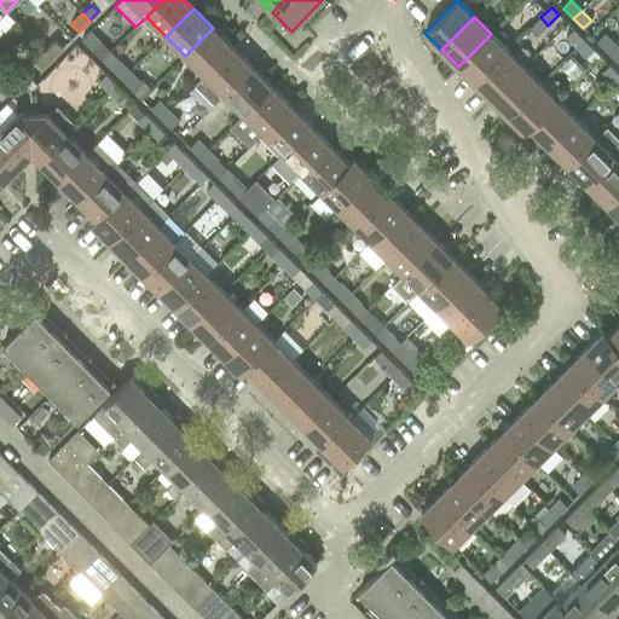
[(548,25),(541,17),(530,28),(538,35),(548,25)]
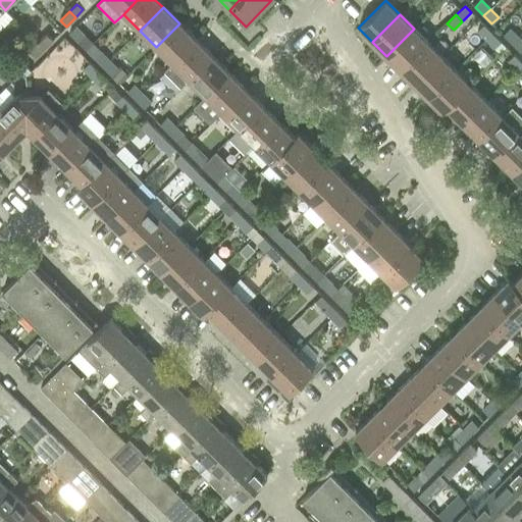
[(156,47),(172,63),(196,40),(179,23),(156,47)]
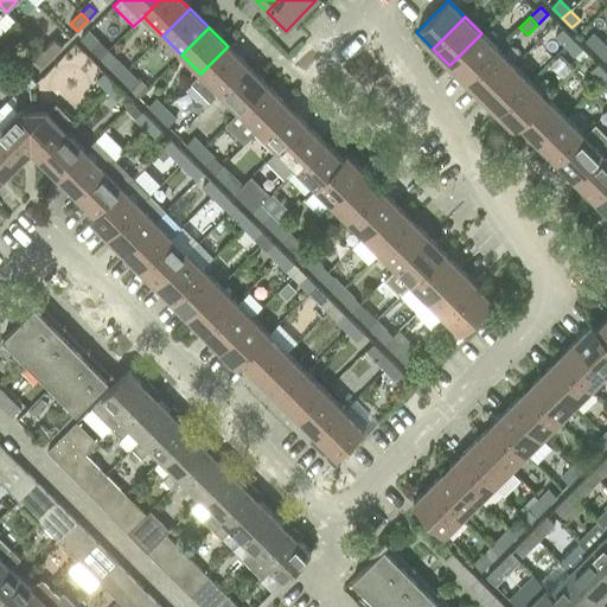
[(564,46),(573,39),(562,29),(555,37),(564,46)]
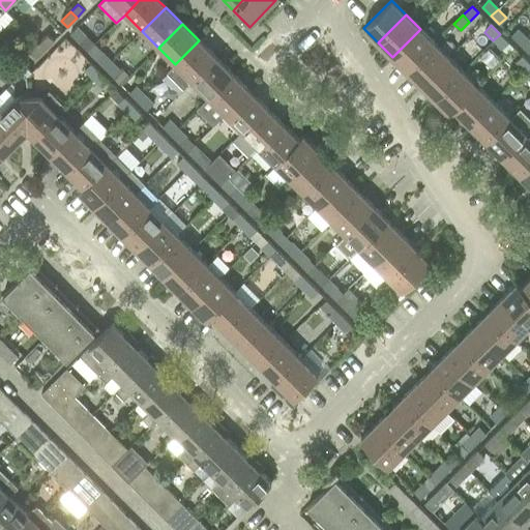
[(78,26),(69,34),(79,42),(86,35),(78,26)]
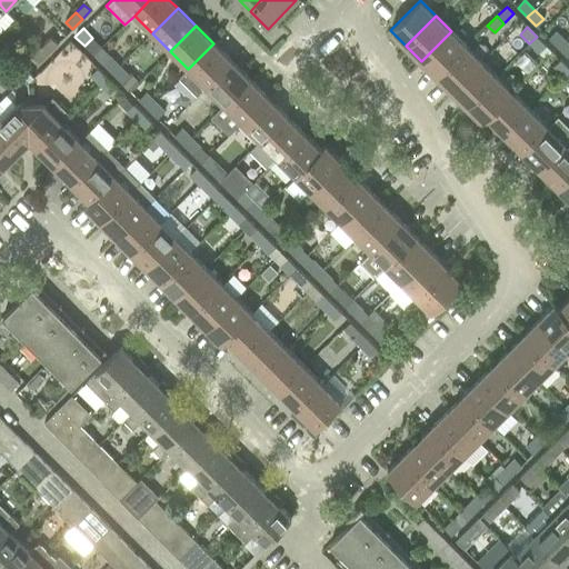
[(421,61),(436,77),(466,47),(451,31),(421,61)]
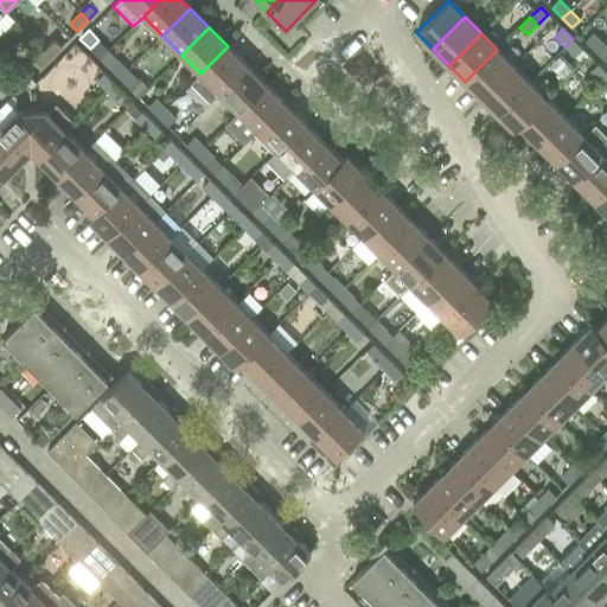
[(593,33),(586,40),(587,42),(589,44),(595,50),(602,42),(594,34),(593,33)]
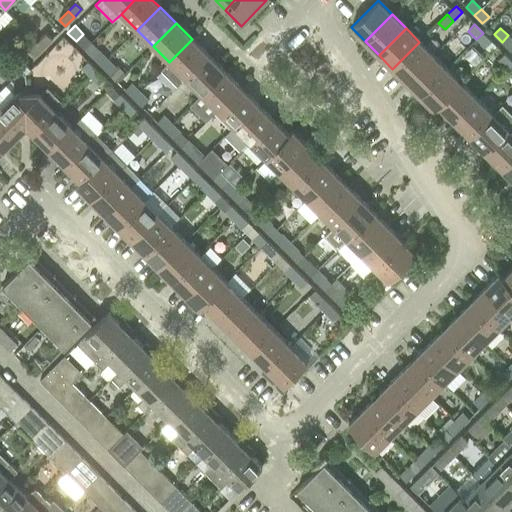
[(483,33),(476,39),(485,48),(491,41),(483,33)]
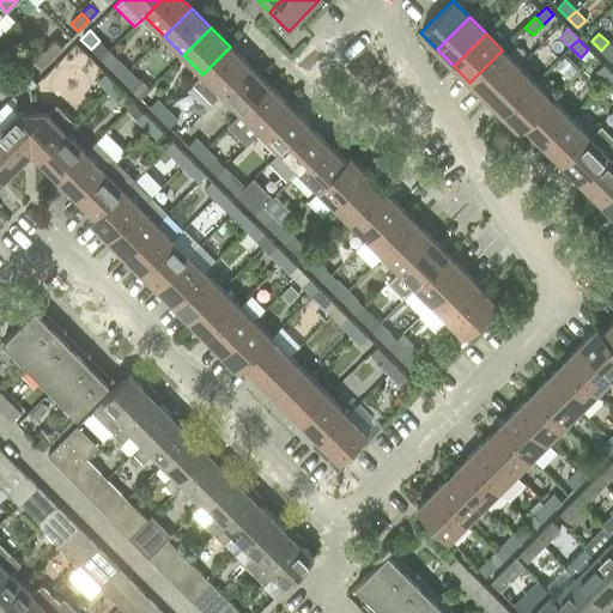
[(53,41),(44,49),(46,52),(52,58),(61,48),(55,42),(53,41)]
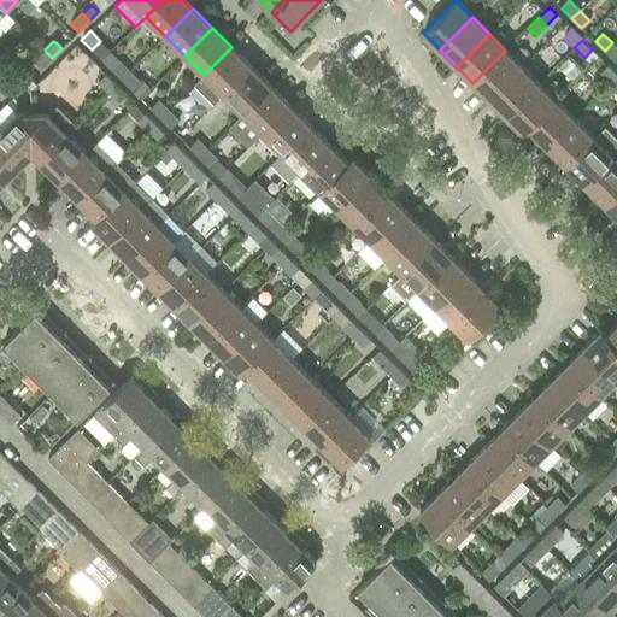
[(616,47),(612,42),(605,51),(615,60),(616,58),(616,47)]
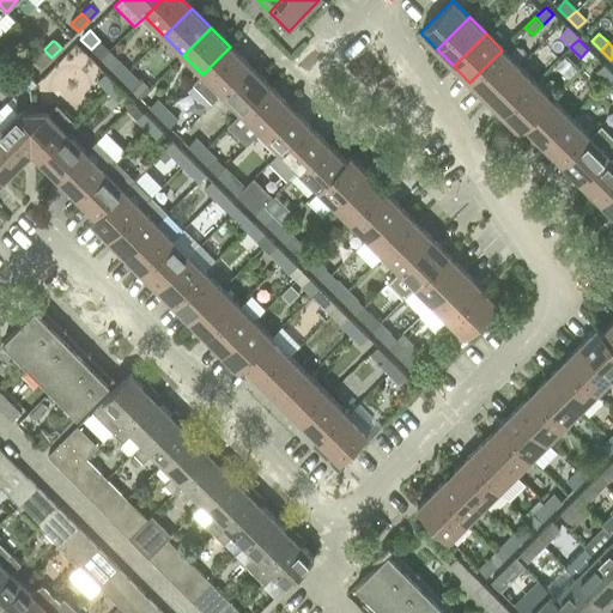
[(202,74),(193,84),(212,103),(222,93),(249,66),(230,47),(202,74)]
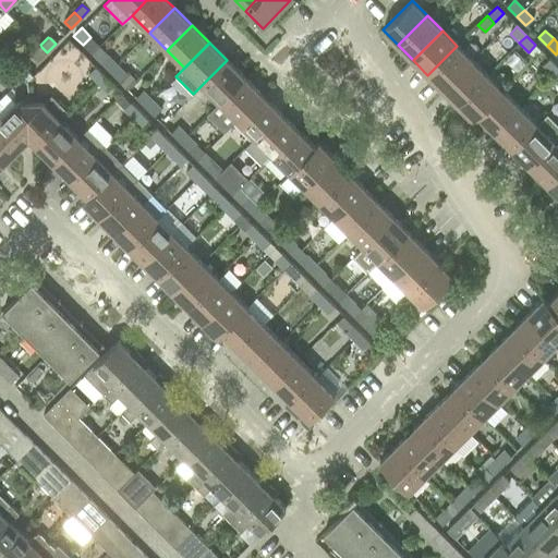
[(40,45),(31,56),(32,57),(37,62),(47,52),(41,47),(40,45)]
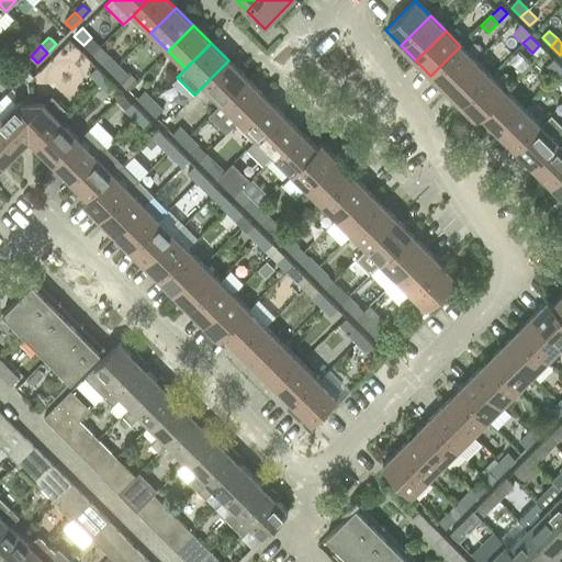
[(430,76),(446,90),(475,60),(460,46),(430,76)]
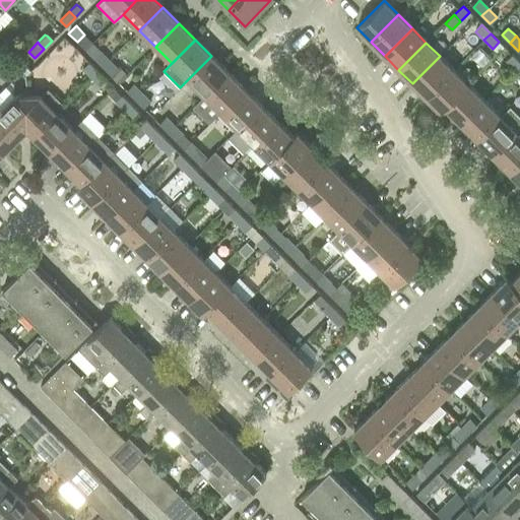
[(102,53),(94,59),(102,67),(109,60),(102,53)]
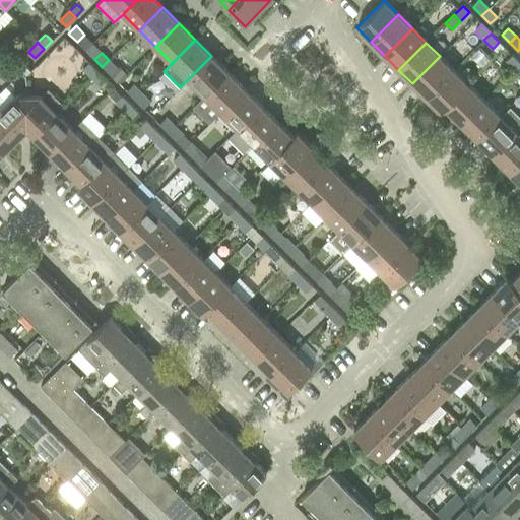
[(514,70),(519,64),(519,62),(512,55),(506,61),(514,70)]
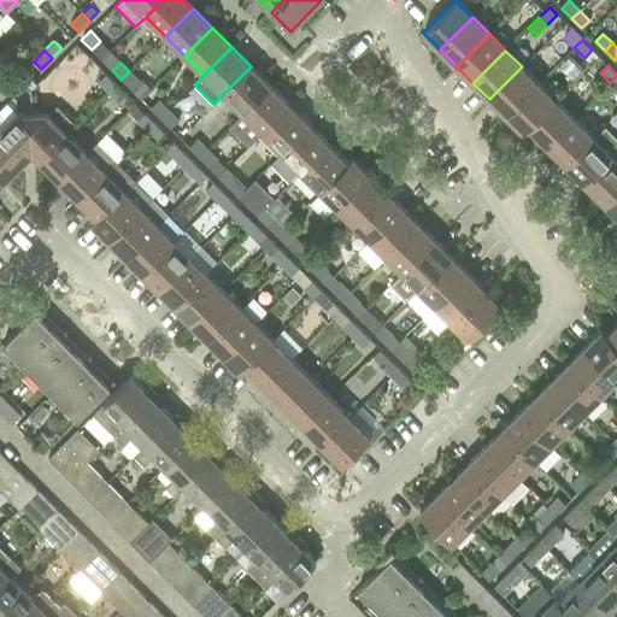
[(223,94),(242,113),(270,86),(251,66),(223,94)]
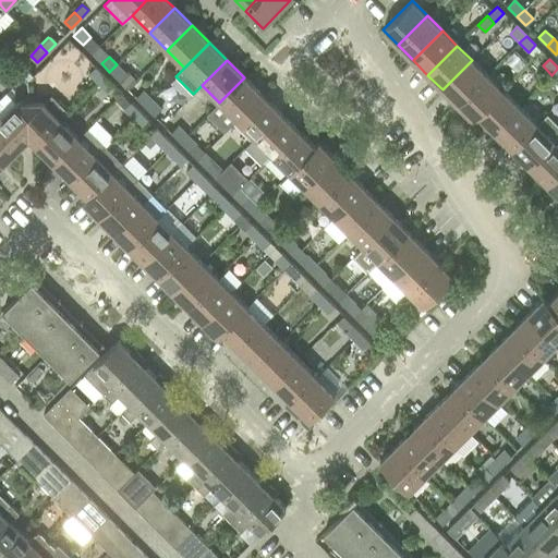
[(443,89),(458,105),(486,75),(472,60),(443,89)]
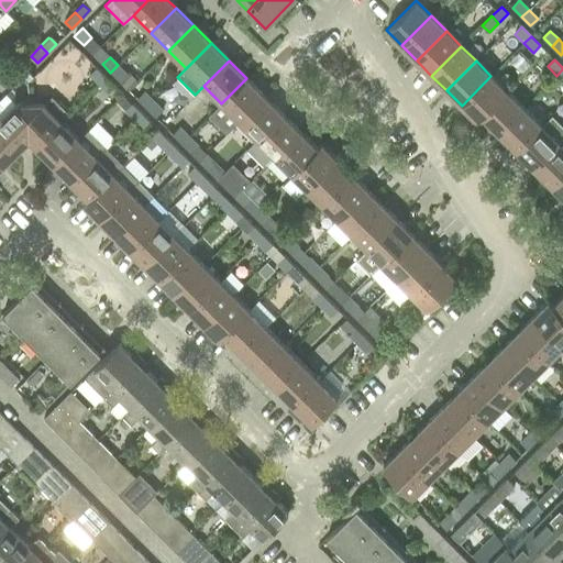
[(118,65),(110,73),(120,81),(127,74),(118,65)]
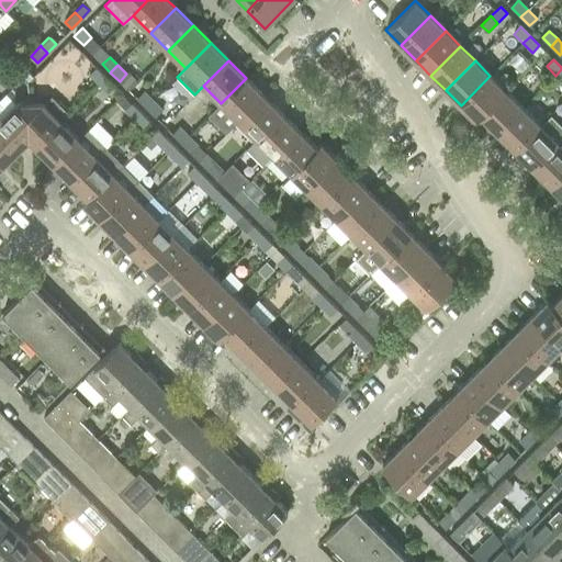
[(24,68),(18,75),(19,75),(19,76),(26,83),(32,78),(33,77),(33,76),(24,67),(24,68)]
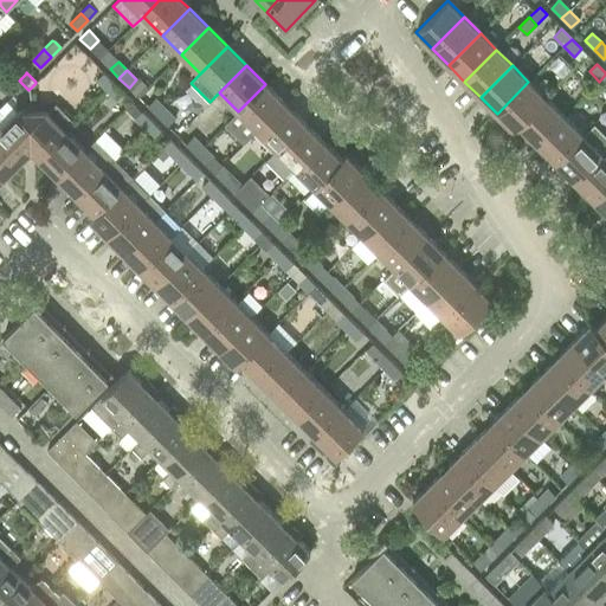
[(104,73),(97,81),(107,90),(114,83),(104,73)]
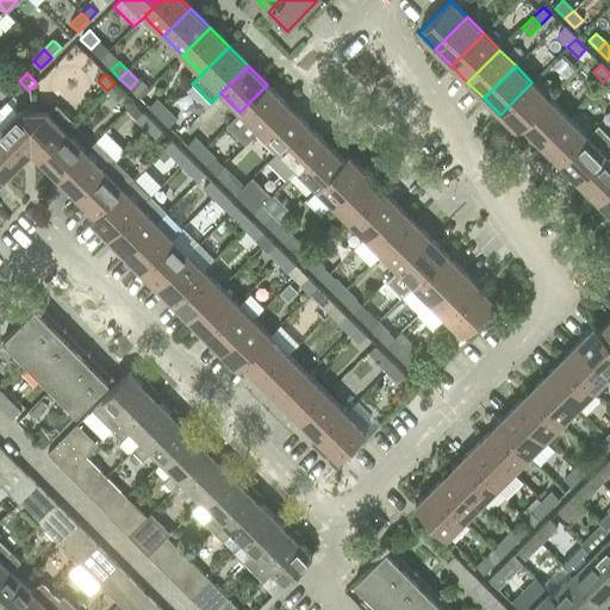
[(500,114),(516,130),(548,98),(531,82),(500,114)]
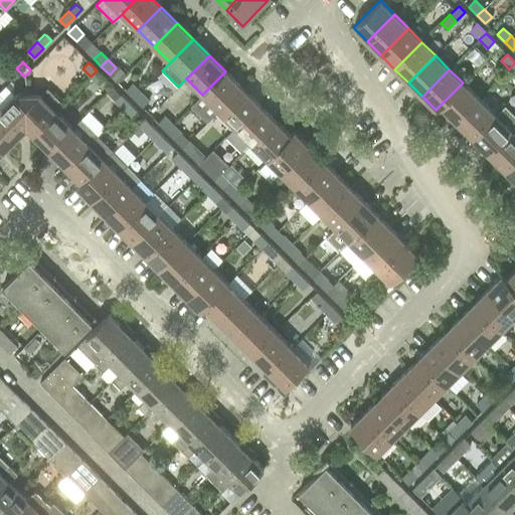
[(97,70),(91,76),(100,86),(106,79),(97,70)]
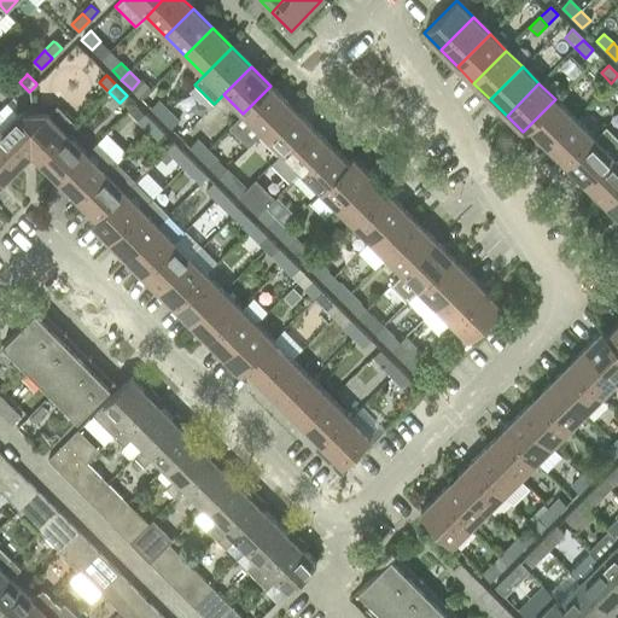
[(243,114),(231,126),(250,146),(262,133),(290,105),(270,86),(243,114)]
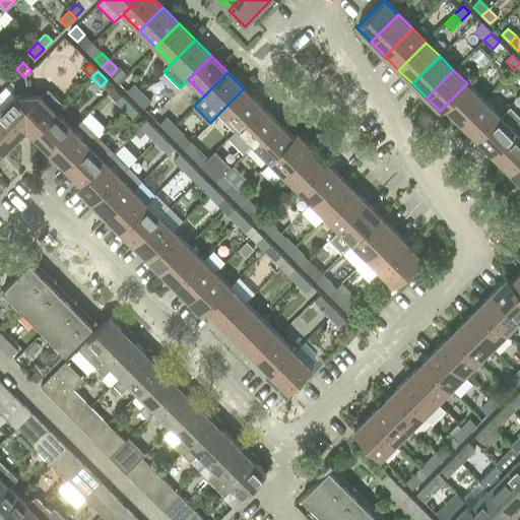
[(445,108),(460,123),(483,100),(467,83),(440,111),(441,112),(445,108)]
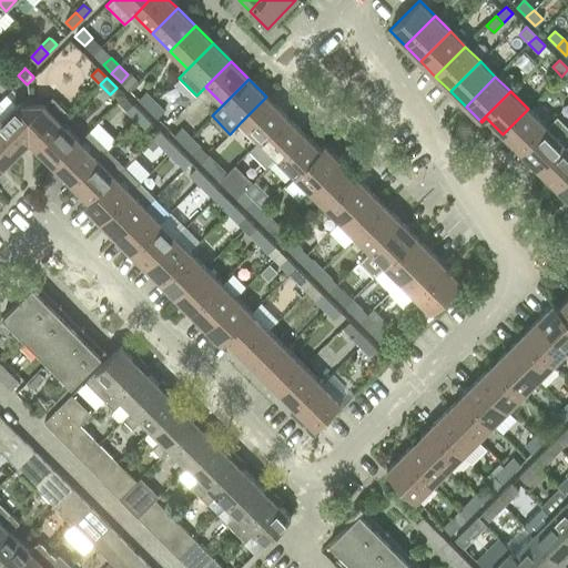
[(138,100),(146,109),(154,101),(145,92),(138,100)]
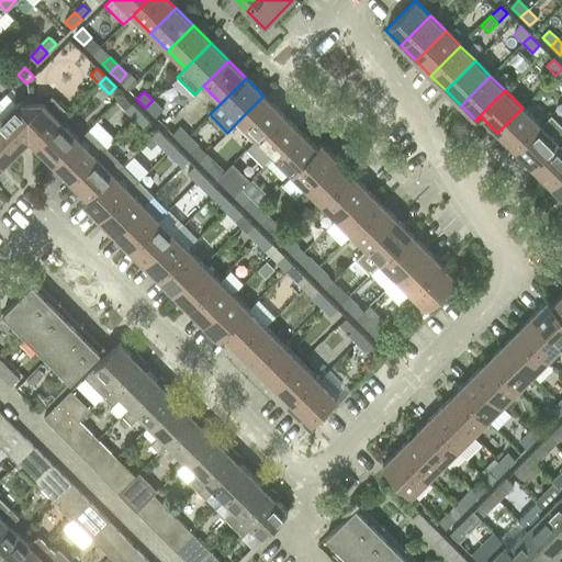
[(124,94),(116,102),(134,120),(142,112),(124,94)]
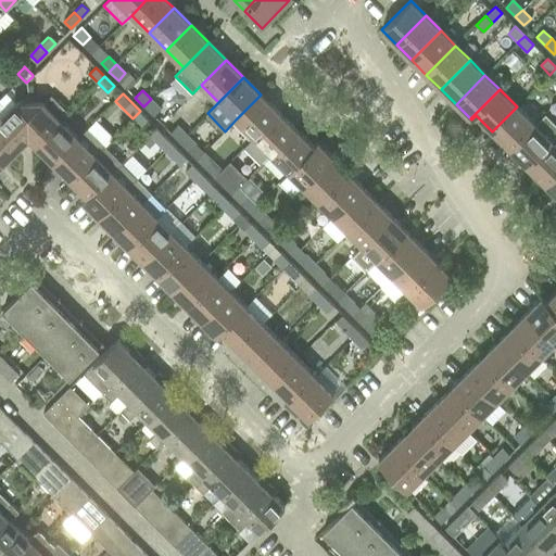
[(236,119),(253,137),(278,112),(261,95),(236,119)]
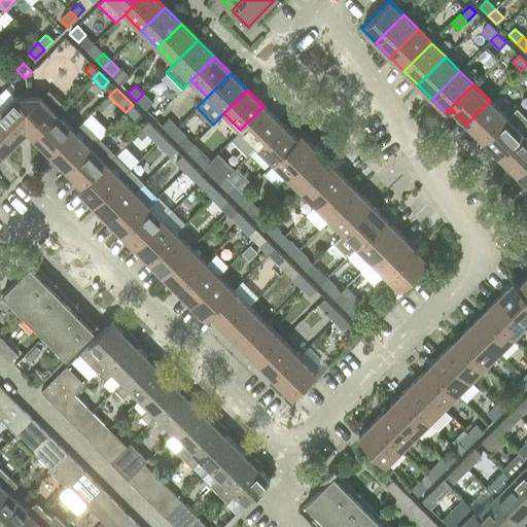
[(143,94),(136,101),(145,109),(152,103),(143,94)]
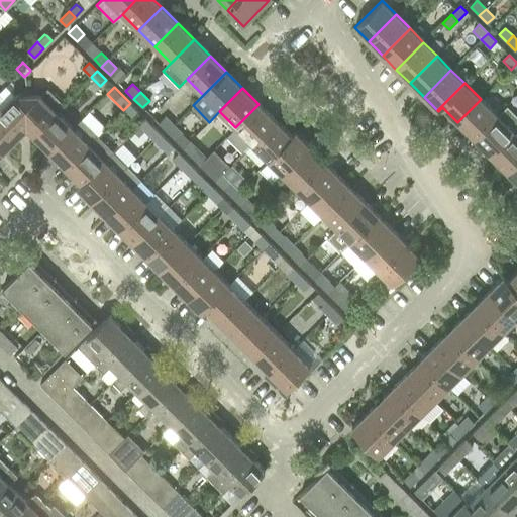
[(0,114),(20,134),(26,128),(27,128),(26,95),(14,95),(0,108),(0,114)]
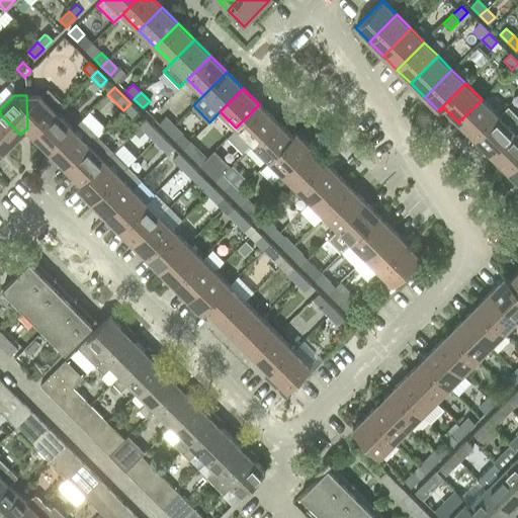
[(26,128),(33,136),(56,112),(38,96),(26,95),(27,128),(26,128)]
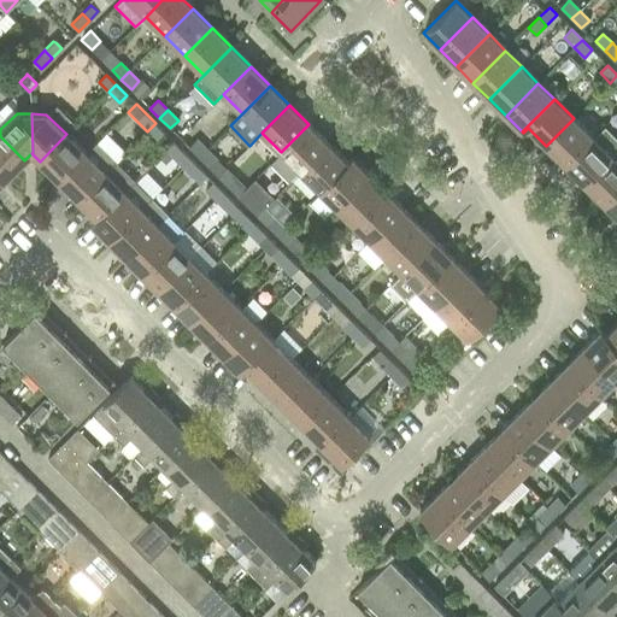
[(546,146),(566,165),(593,137),(574,118),(546,146)]
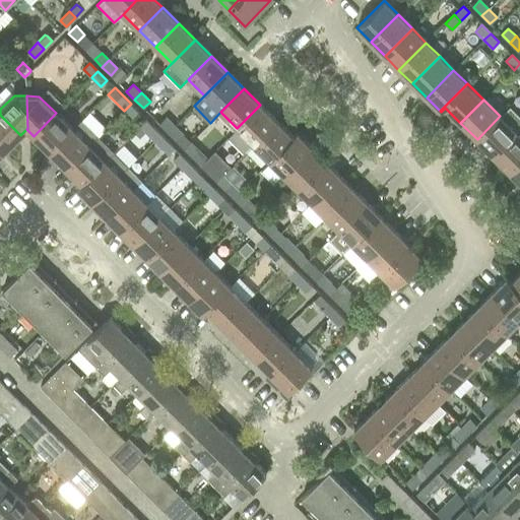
[(131,104),(124,111),(133,120),(140,114),(131,104)]
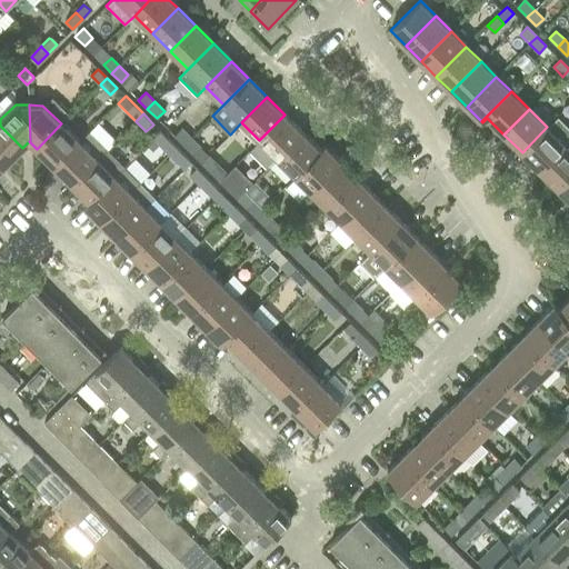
[(259,140),(249,150),(267,168),(277,158),(302,132),(285,115),(259,140)]
